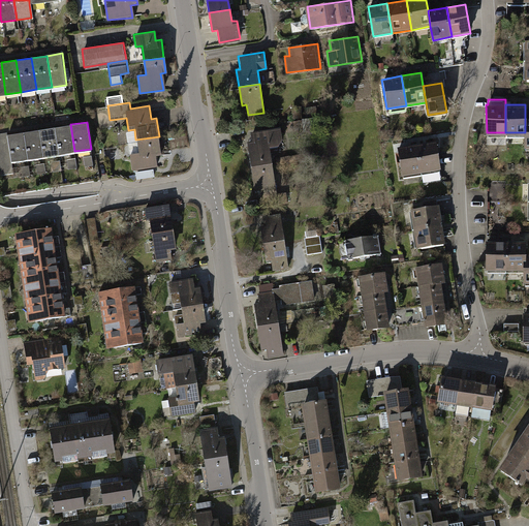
[(54,127),(58,154),(74,151),(70,124),(54,127)]
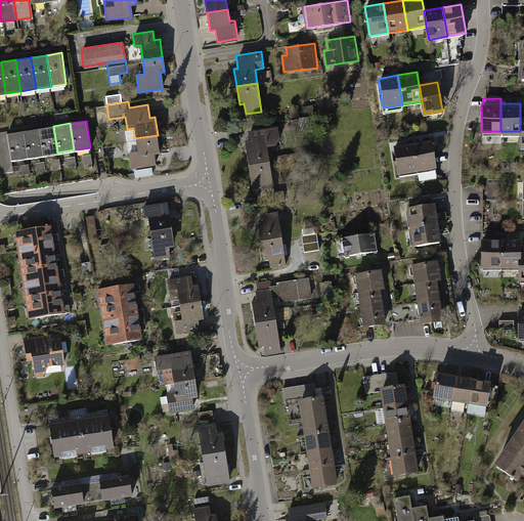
[(38,128),(42,155),(57,153),(53,126),(38,128)]
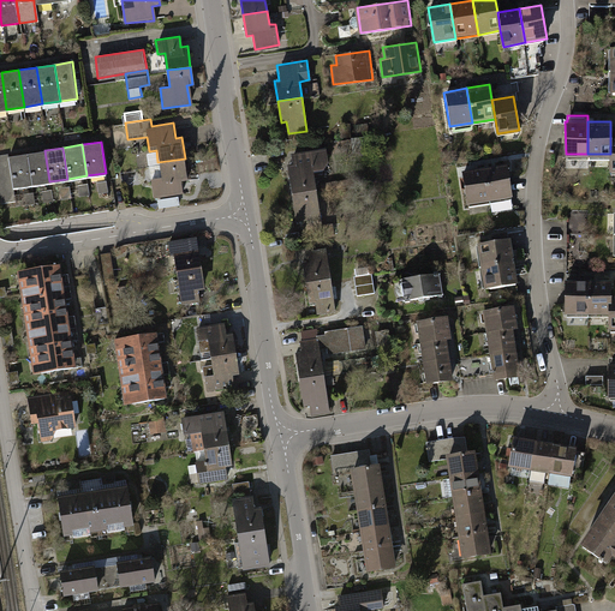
[(290,193),(316,189),(314,171),(328,168),(324,148),(291,153),(292,162),(286,163),(290,193)]
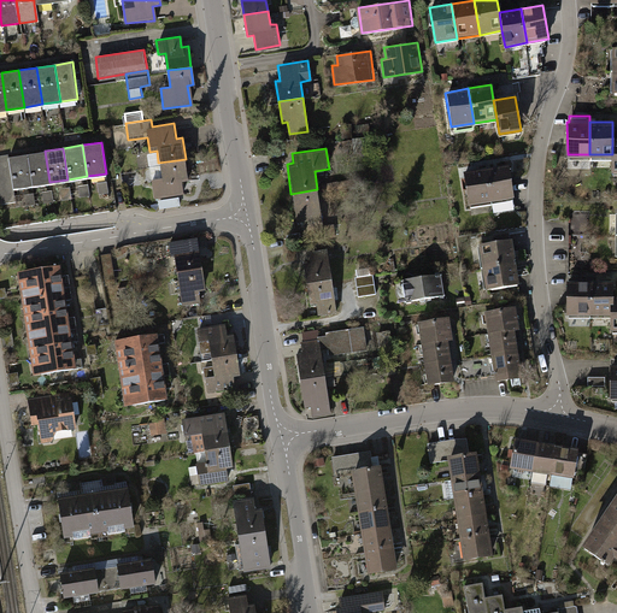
[(25,154),(30,186),(50,182),(45,151),(25,154)]
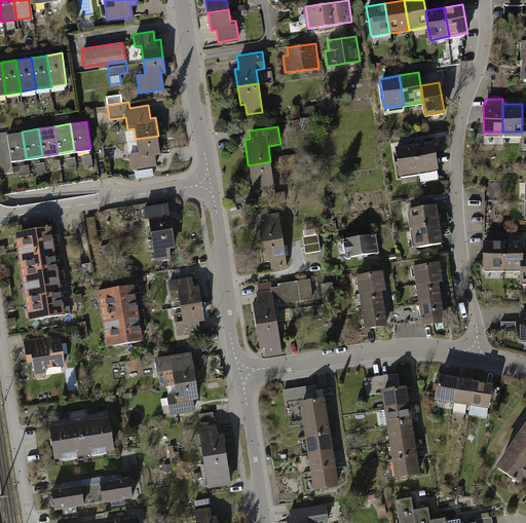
[(5,134),(8,134),(7,131),(0,131),(0,170),(1,175),(14,173),(12,160),(9,160),(5,134)]
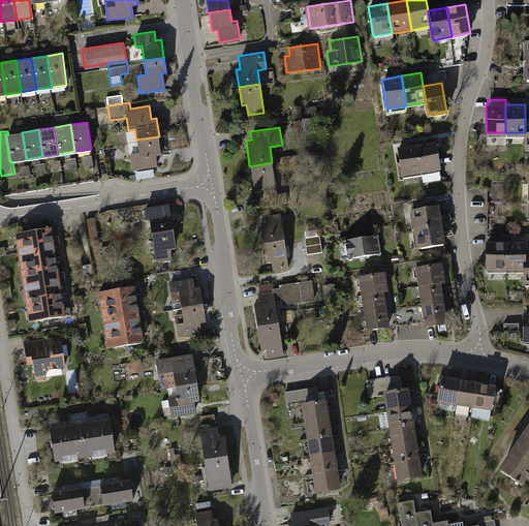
[(5,134),(9,161),(12,161),(26,159),(22,132),(8,134),(5,134)]
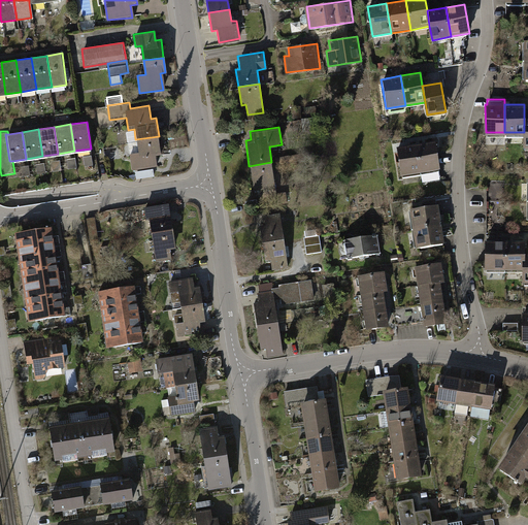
[(159,136),(135,139),(127,140),(131,169),(157,166),(155,154),(161,153),(159,136)]
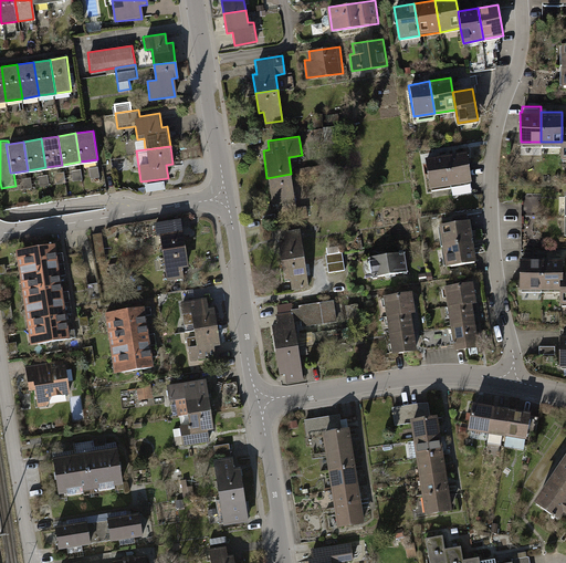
[(471,181),(465,149),(446,153),(451,185),(471,181)]
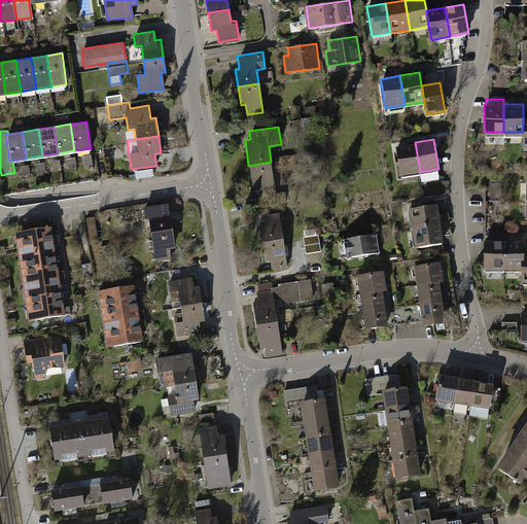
[(420,172),(415,142),(395,145),(400,175),(420,172)]
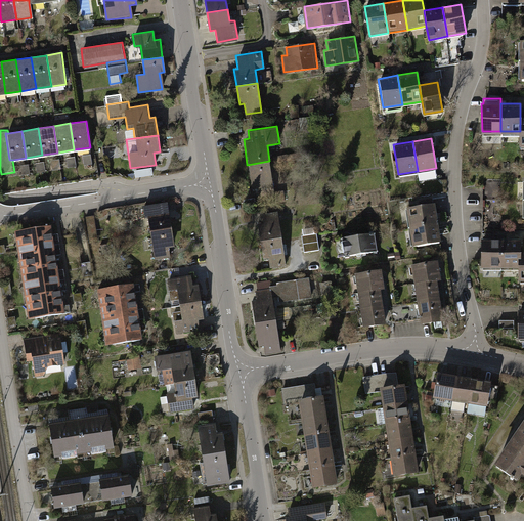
[(90,153),(82,154),(83,162),(91,161),(90,153)]
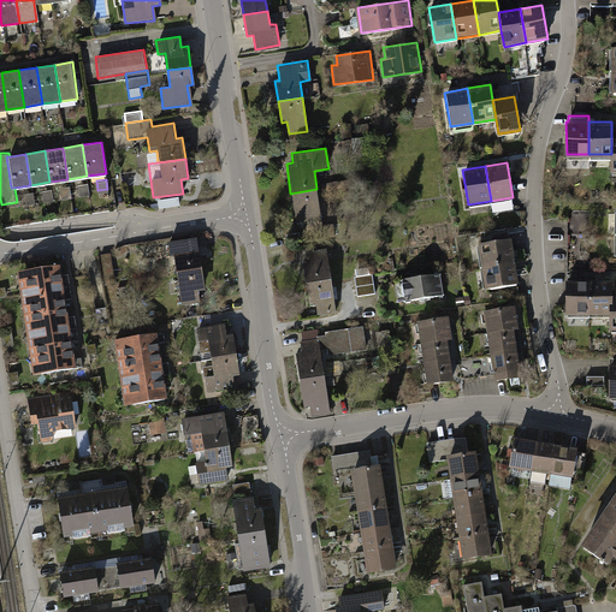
[(87,182),(78,183),(80,195),(89,192),(87,182)]
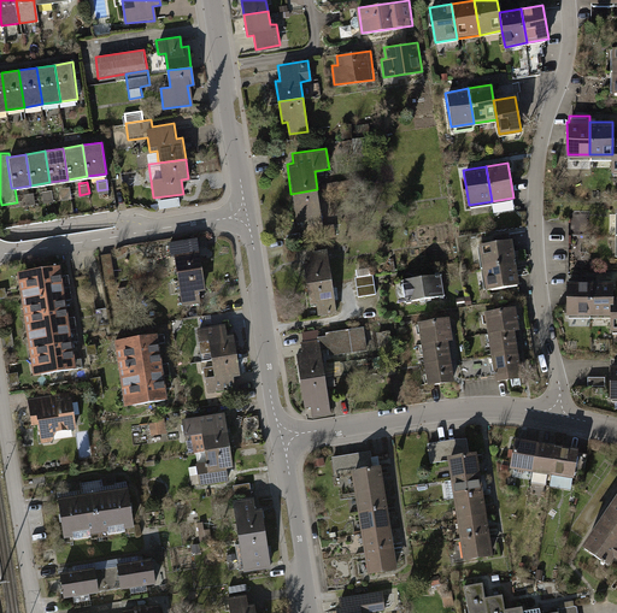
[(317,189),(291,194),(295,222),(303,220),(304,229),(323,225),(317,189)]
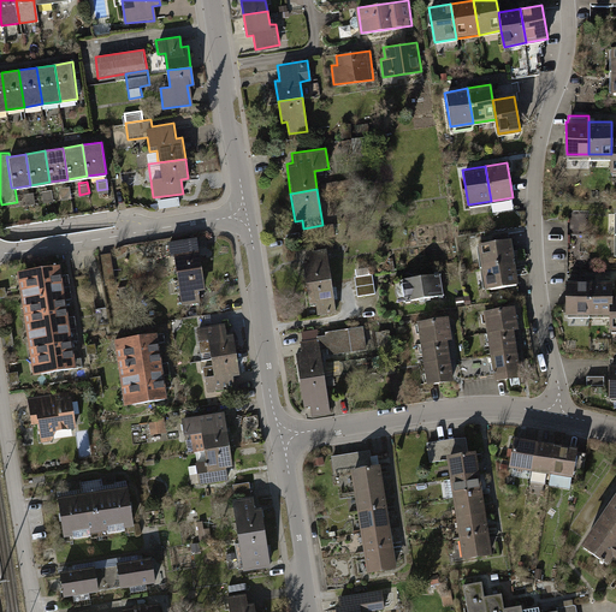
[(34,191),(24,192),(25,201),(35,200),(34,191)]
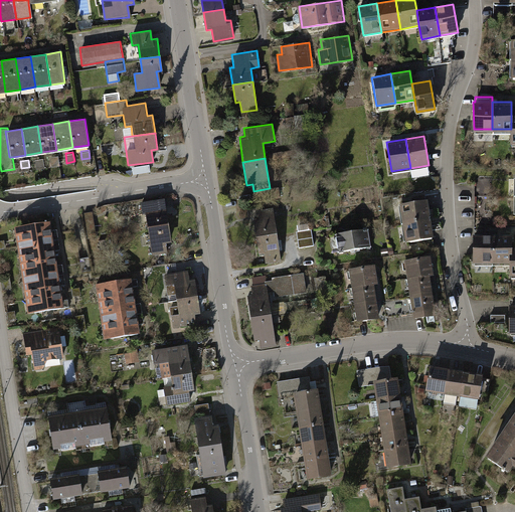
[(474,174),(474,221),(482,221),(482,174),(474,174)]
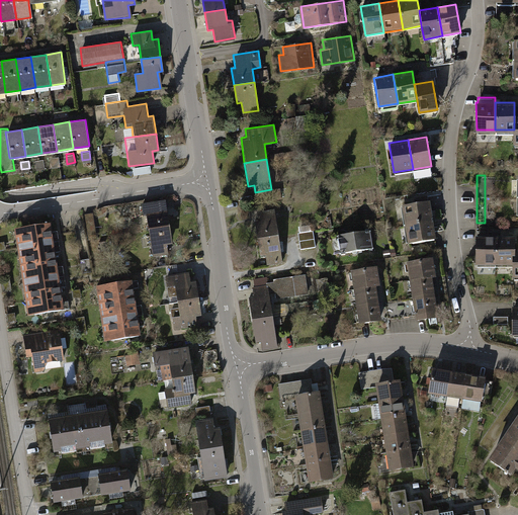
[(148,228),(170,224),(166,198),(144,202),(148,228)]
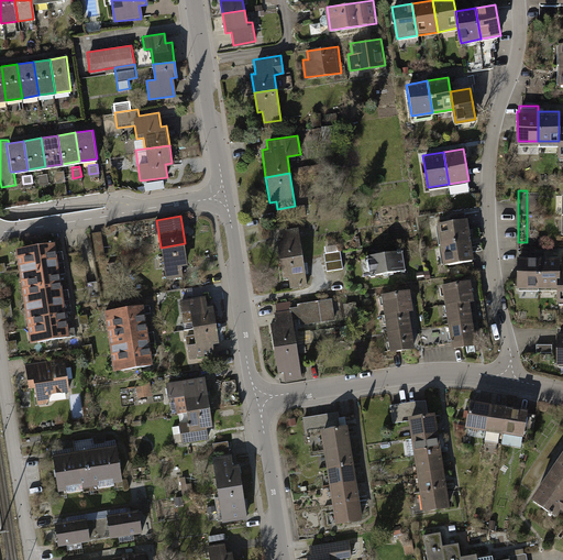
[(440,243),(472,238),(468,218),(437,223),(440,243)]
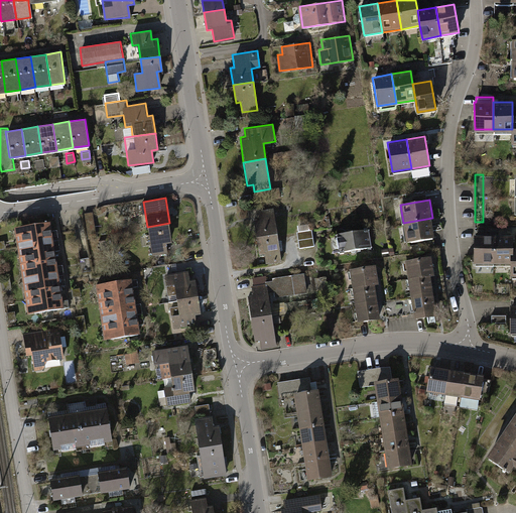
[(257,236),(277,233),(273,207),(258,209),(259,216),(253,217),(257,236)]
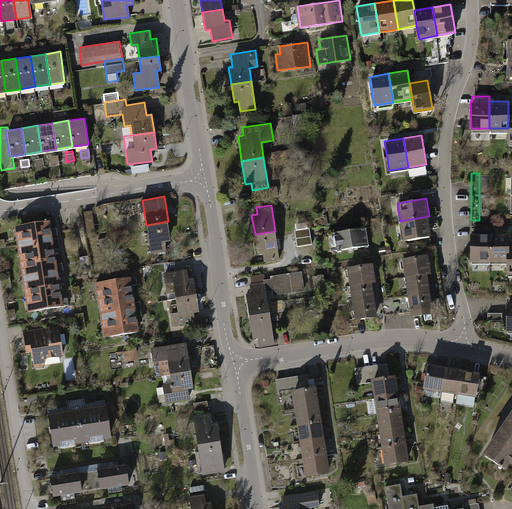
[(88,234),(97,232),(94,211),(85,212),(88,234)]
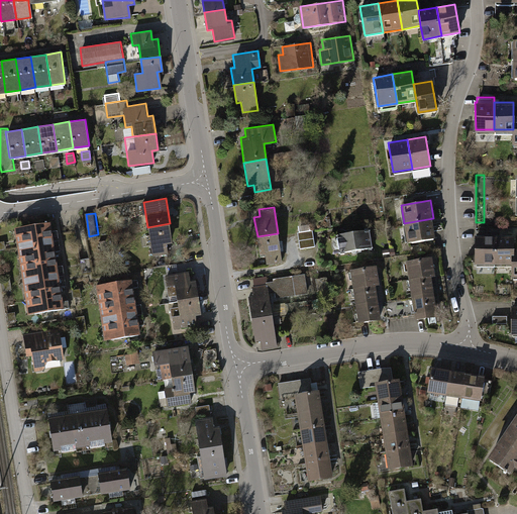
[(407,241),(436,236),(433,218),(404,223),(407,241)]
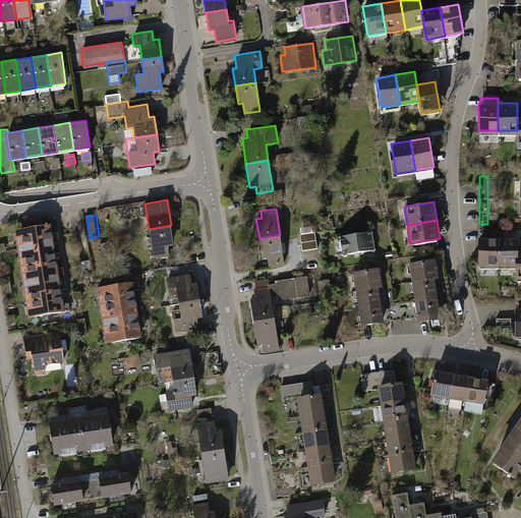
[(16,246),(58,240),(57,231),(53,232),(51,223),(13,229),(16,246)]
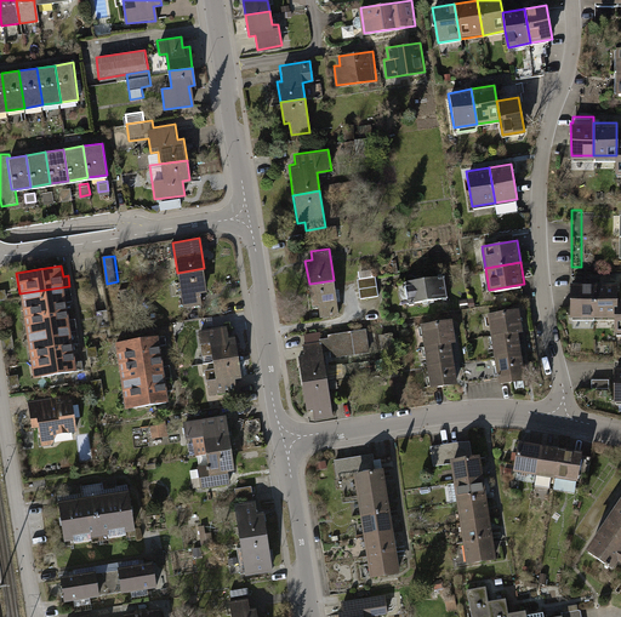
[(204,268),(177,273),(183,306),(200,302),(199,292),(208,291),(204,268)]
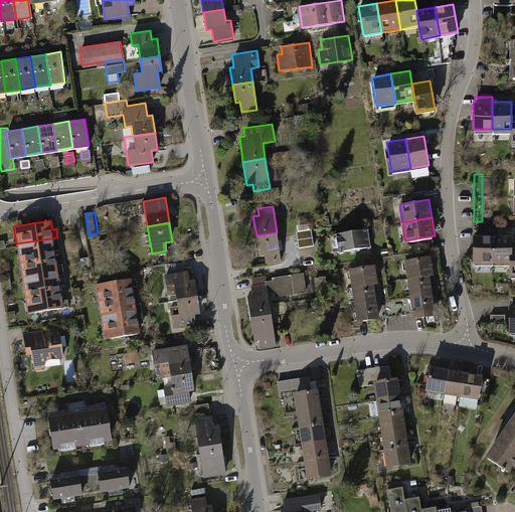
[(312,227),(297,230),(300,247),(315,244),(312,227)]
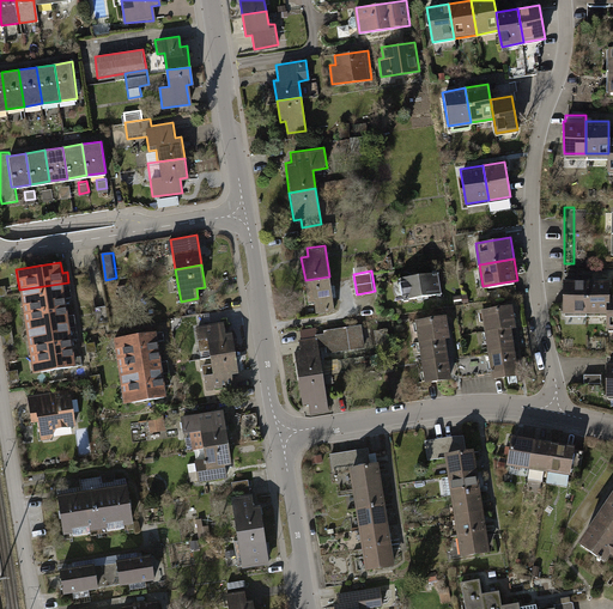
[(442,291),(438,270),(400,276),(404,297),(442,291)]
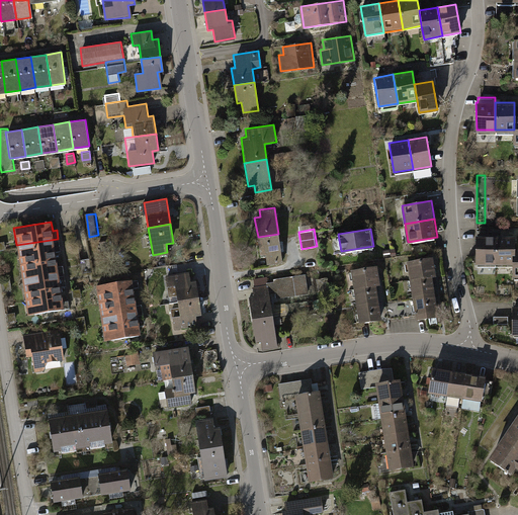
[(278,234),(258,237),(261,256),(266,256),(268,263),(283,260),(278,234)]
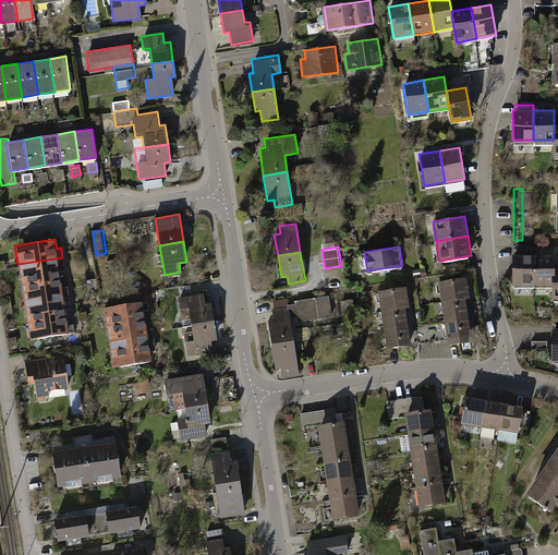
[(533,282),(532,253),(511,253),(512,284),(533,282)]
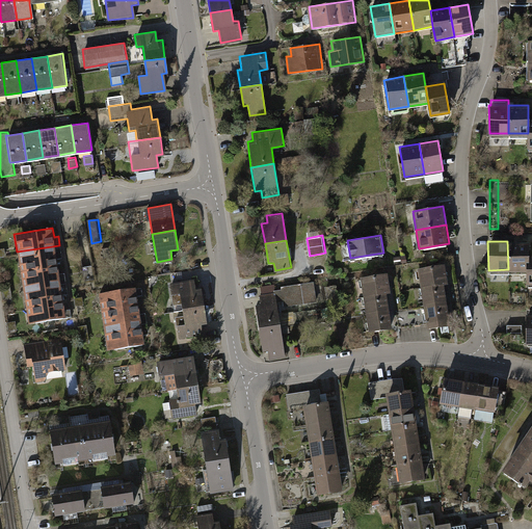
[(527,256),(527,241),(507,241),(508,269),(527,269),(527,256)]
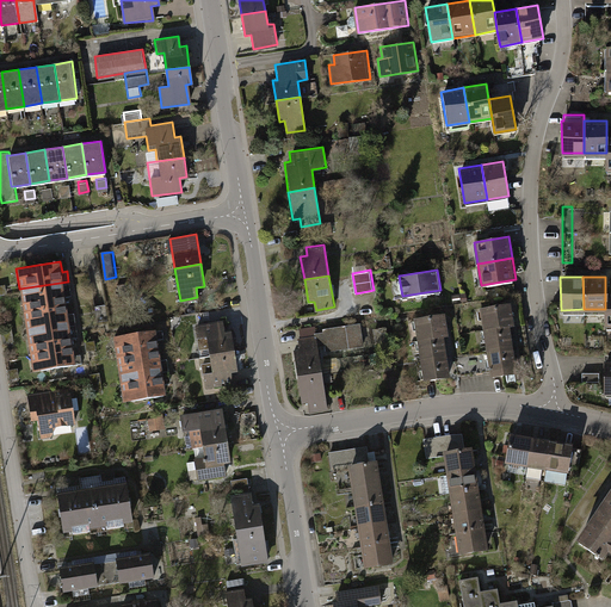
[(23,309),(67,302),(66,296),(71,295),(68,282),(19,289),(23,309)]
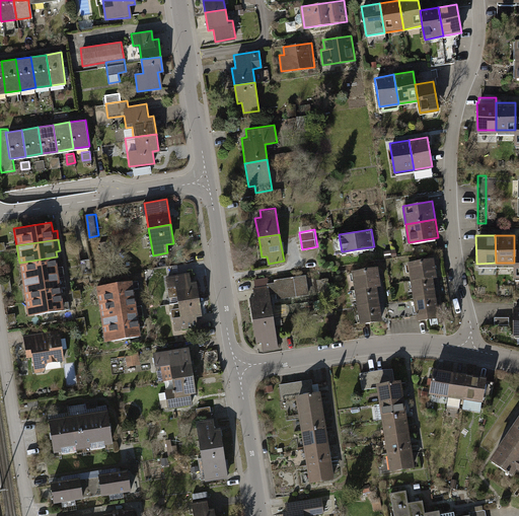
[(21,280),(64,274),(62,266),(58,266),(57,256),(19,263),(21,280)]
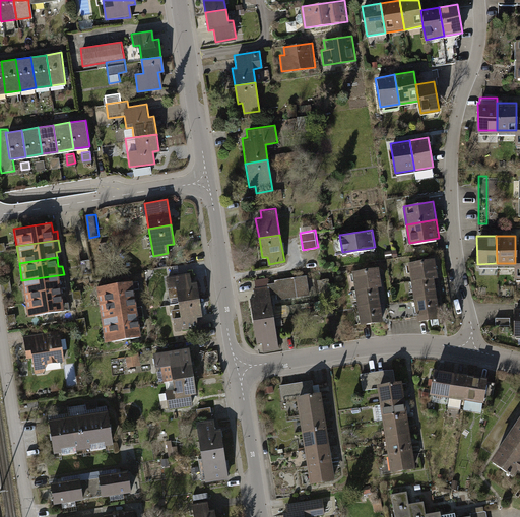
[(410,280),(434,276),(438,275),(435,258),(407,262),(410,280)]
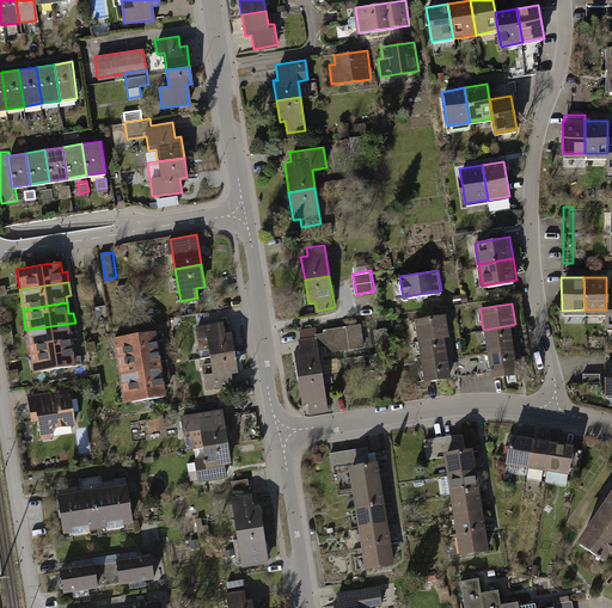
[(417,342),(444,337),(448,336),(445,315),(414,320),(417,342)]
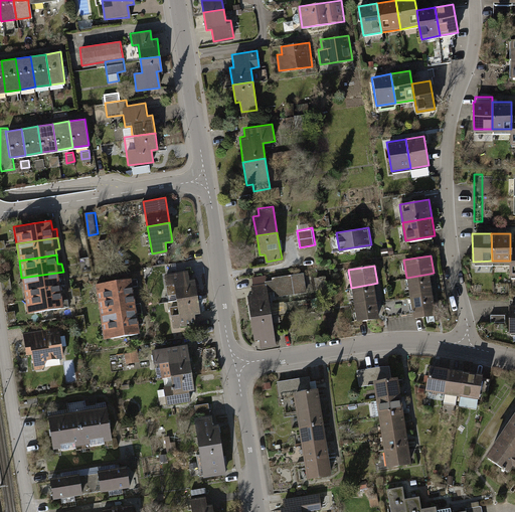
[(179,299),(199,296),(196,278),(191,279),(189,270),(166,273),(167,286),(177,285),(179,299)]
